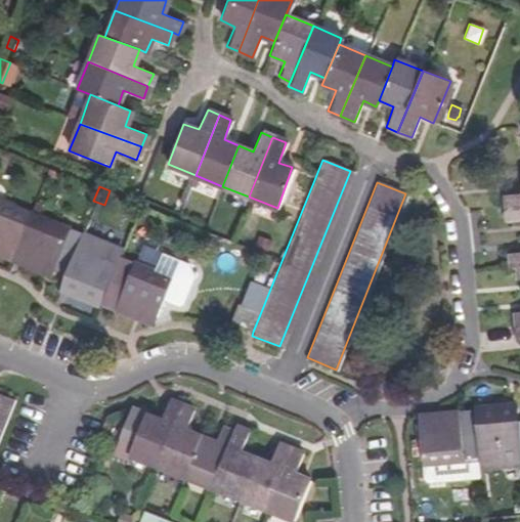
[(519,191),(503,193),(504,208),(519,206),(519,191)]
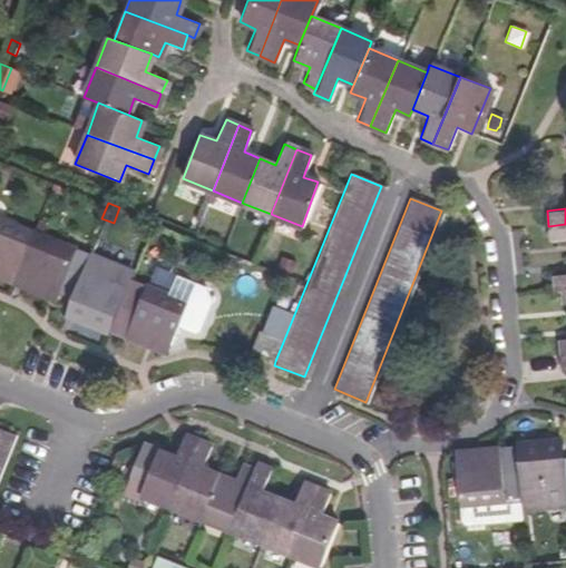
[(44,221),(37,217),(35,226),(40,228),(44,221)]
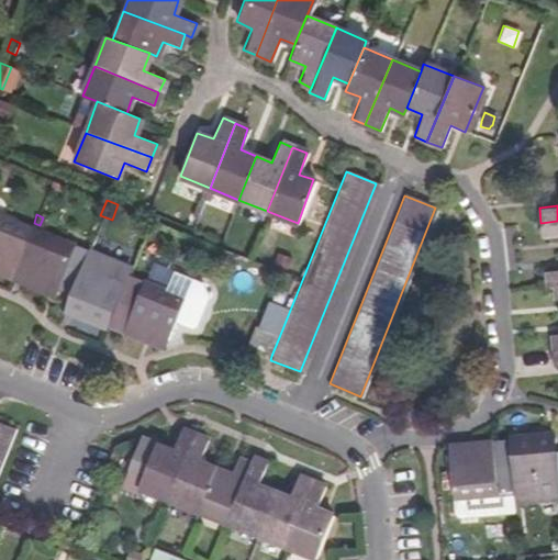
[(0,271),(12,276),(31,228),(0,215),(0,271)]
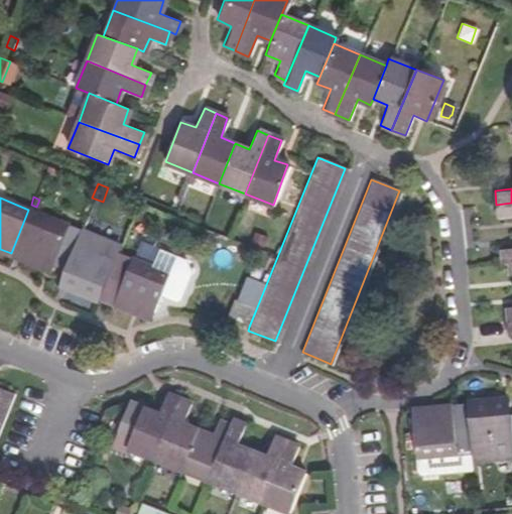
[(511,216),(511,203),(496,205),(498,218),(511,216)]
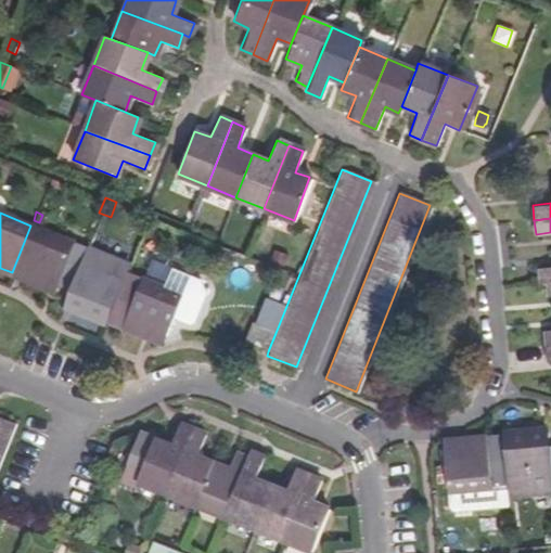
[(69,288),(86,246),(30,226),(12,272),(47,287),(50,280),(69,288)]
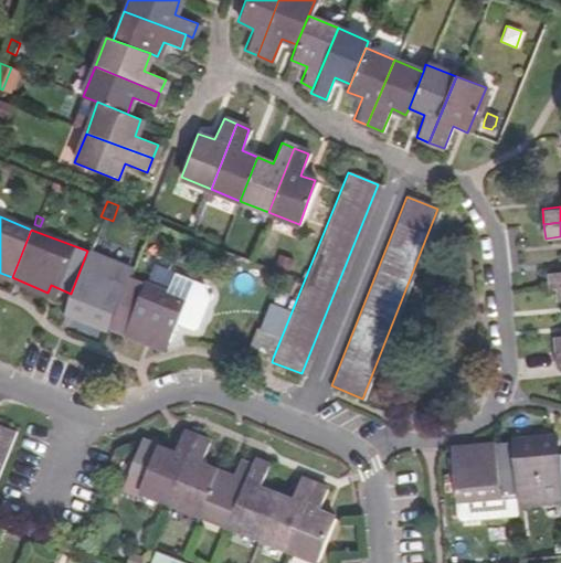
[(106,326),(127,276),(130,268),(87,251),(71,294),(81,298),(74,314),(106,326)]
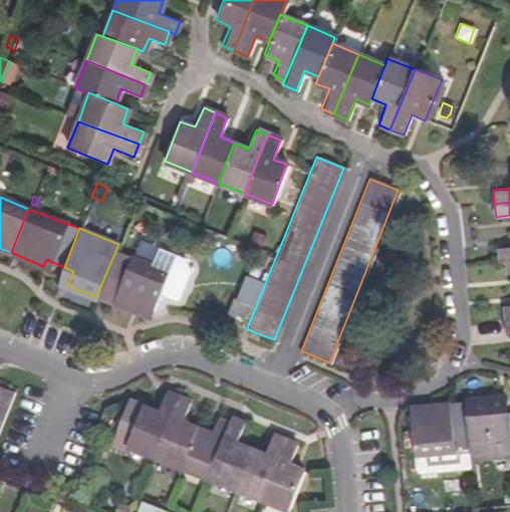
[(500,261),(506,261),(509,260),(509,246),(499,248),(500,261)]
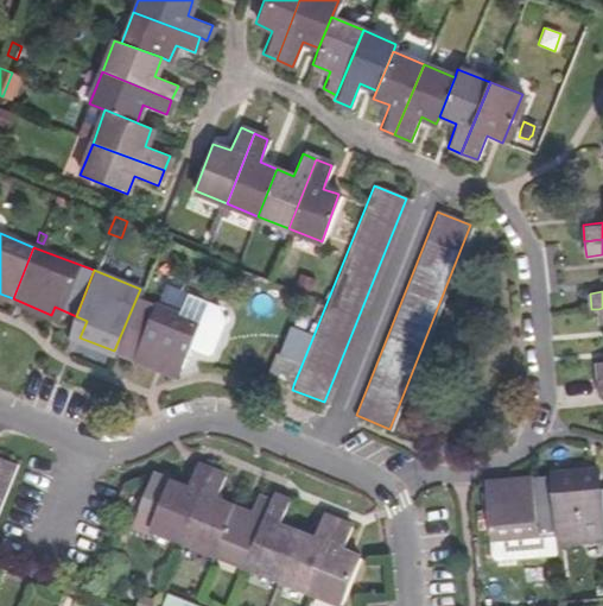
[(156,358),(178,367),(186,347),(204,355),(213,352),(226,320),(217,305),(188,292),(178,315),(137,297),(114,351),(152,366),(156,358)]
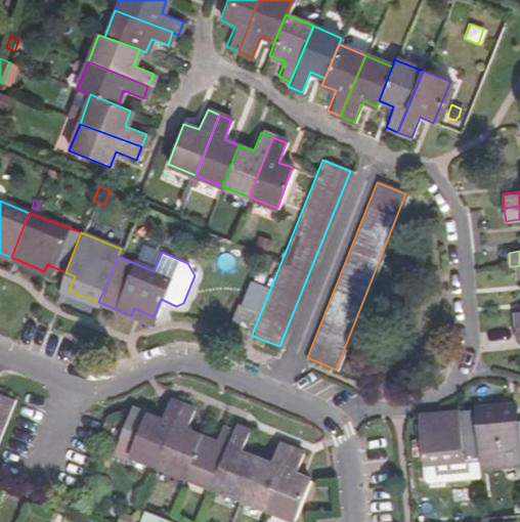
[(59,287),(69,291),(75,276),(66,272),(59,287)]
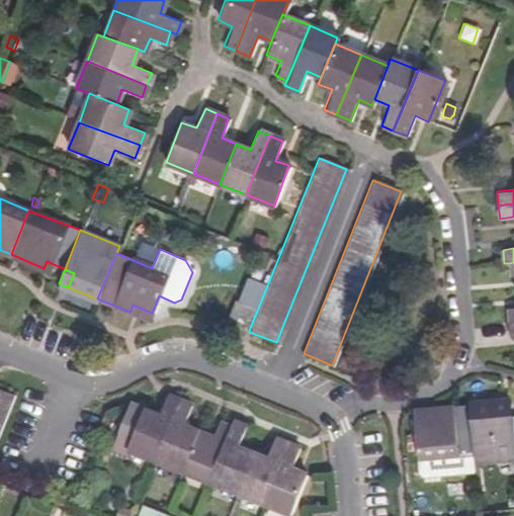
[(227,319),(250,328),(257,311),(234,301),(227,319)]
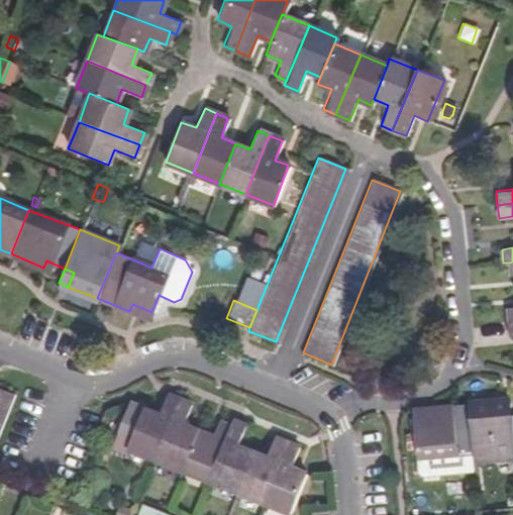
[(148,319),(151,312),(132,304),(129,311),(148,319)]
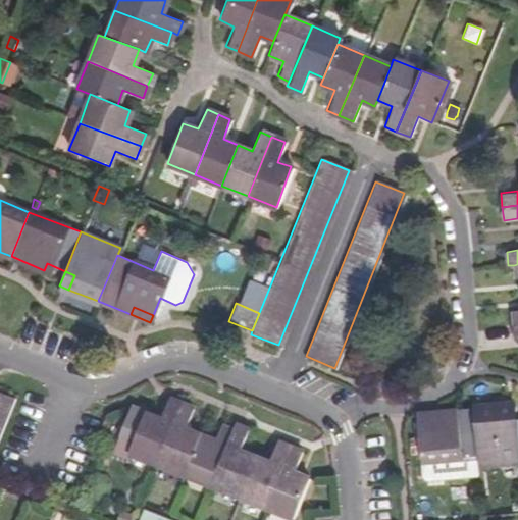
[(0,427),(12,398),(0,393),(0,427)]
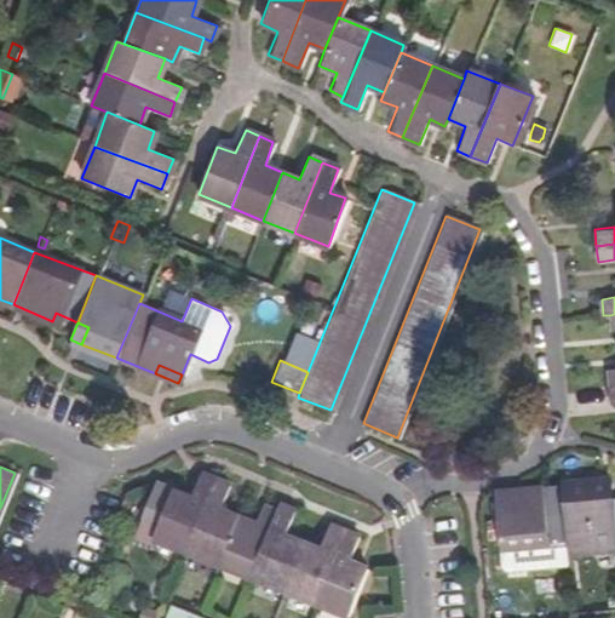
[(184,550),(213,479),(199,473),(189,498),(170,490),(150,537),(155,538),(177,548),(184,550)]
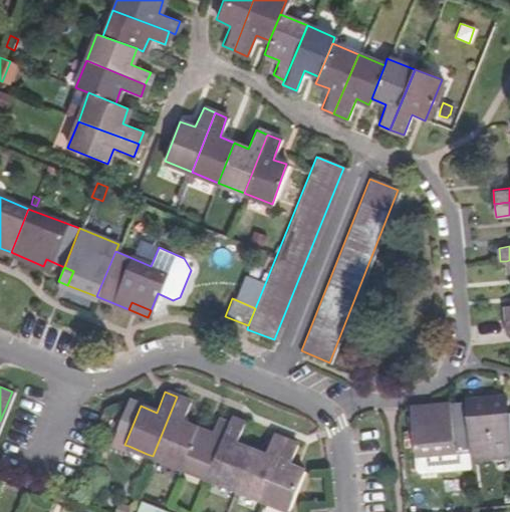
[(190,402),(177,397),(153,456),(181,468),(196,429),(181,423),(190,402)]
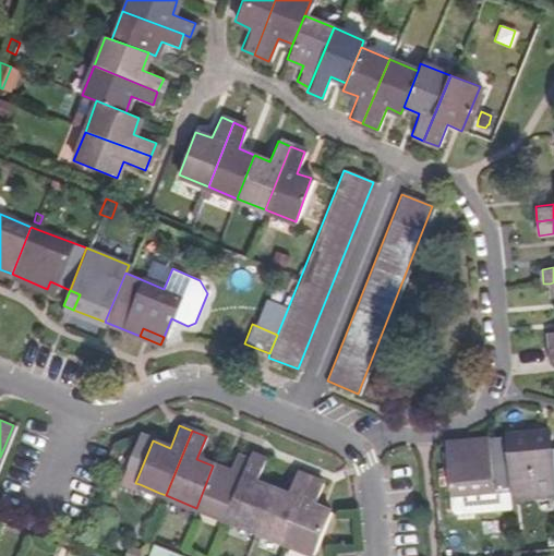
[(539,449),(550,448),(549,433),(538,434),(539,449)]
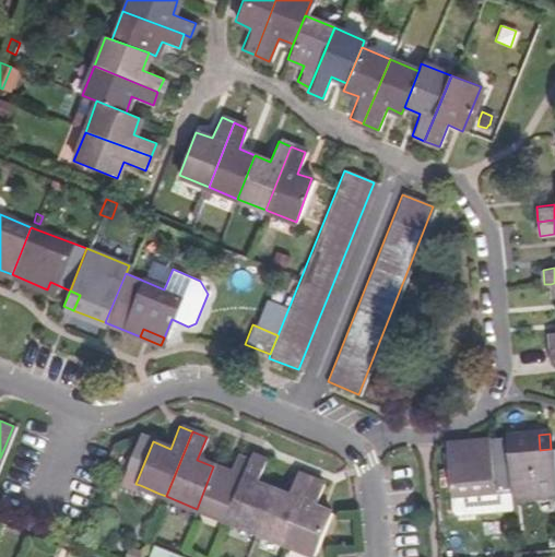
[(504,438),(509,498),(554,494),(551,449),(540,450),(539,435),(504,438)]
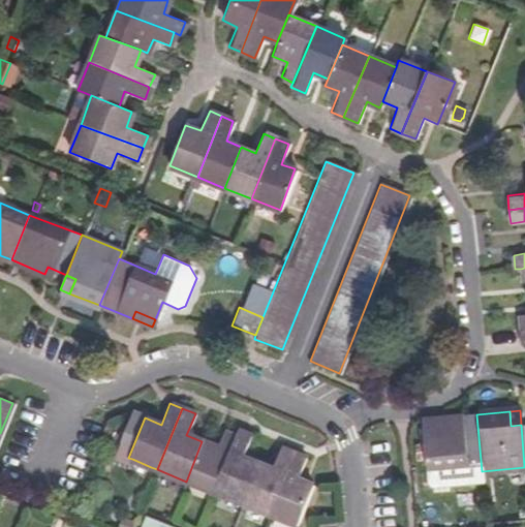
[(483,482),(482,471),(476,414),(442,416),(443,424),(421,426),(426,487),(483,482)]
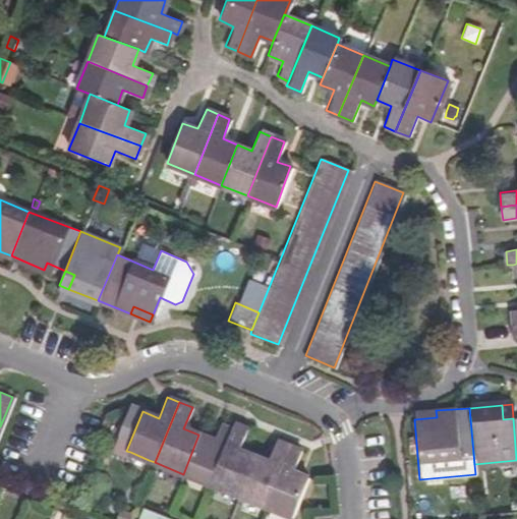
[(414,412),(414,419),(437,417),(436,410),(414,412)]
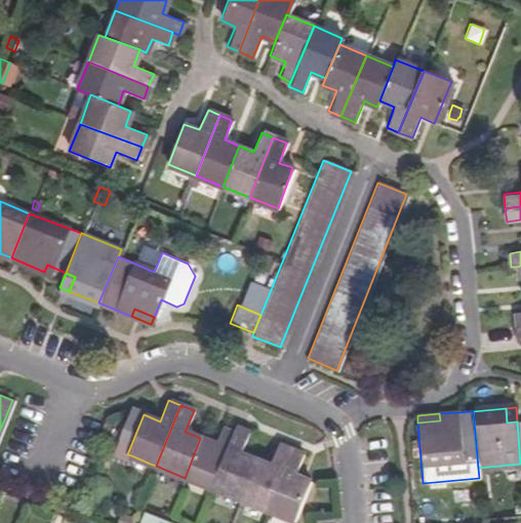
[(214,443),(200,438),(185,478),(210,488),(233,433),(221,428),(214,443)]
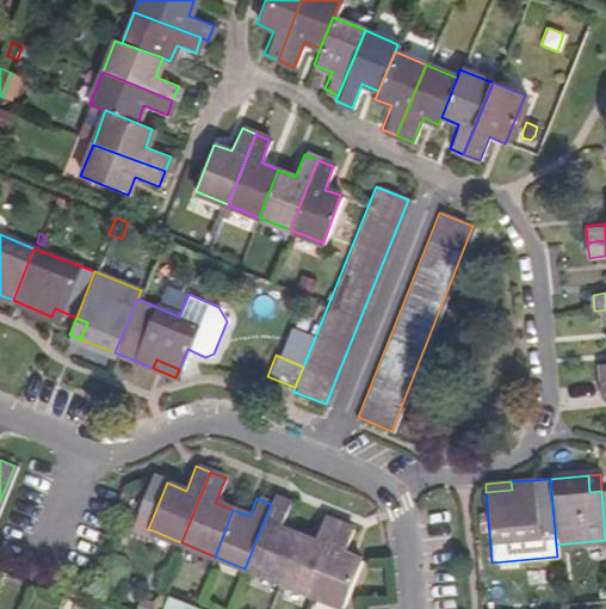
[(273,498),(271,504),(245,568),(278,582),(297,535),(278,527),(288,504),(273,498)]
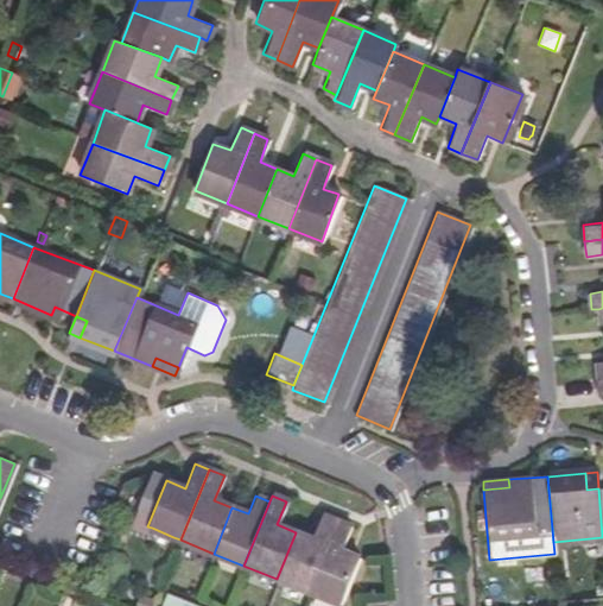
[(311,538),(296,532),(277,579),(306,592),(336,521),(321,515),(311,538)]
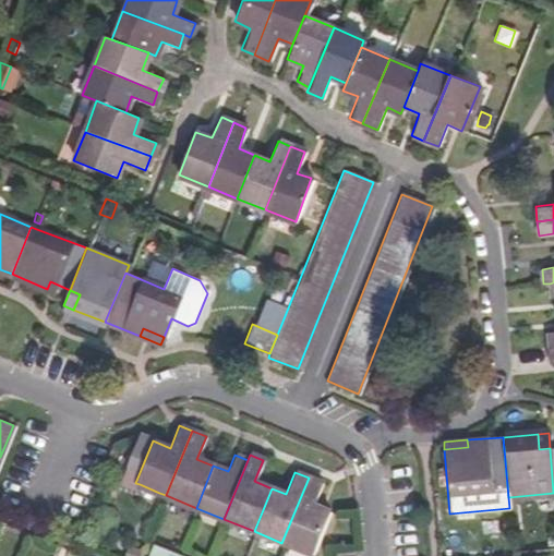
[(322,483),(309,478),(281,543),(312,555),(329,511),(312,505),(322,483)]
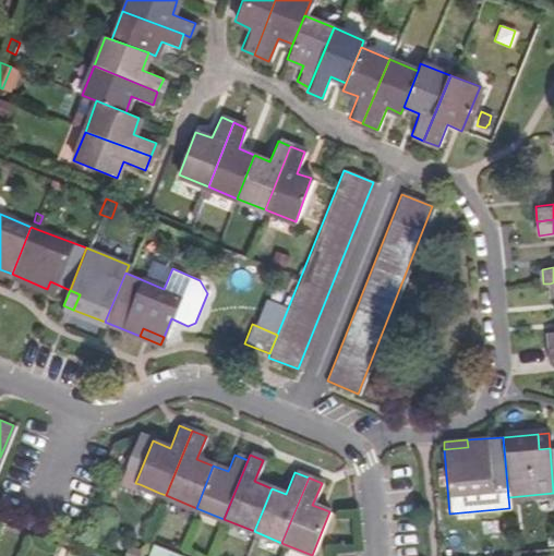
[(159,493),(140,484),(133,502),(153,509),(159,493)]
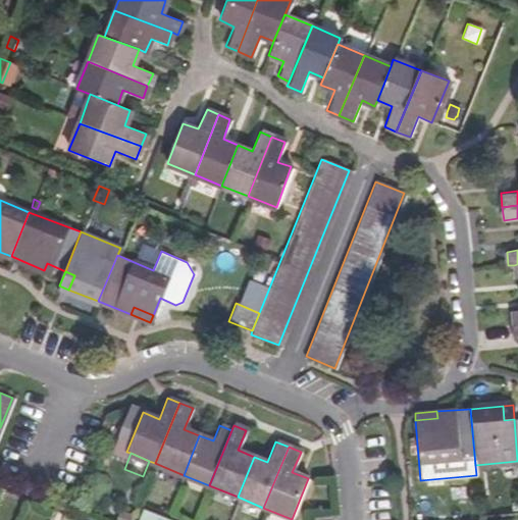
[(426,507),(412,509),(413,519),(426,518),(426,507)]
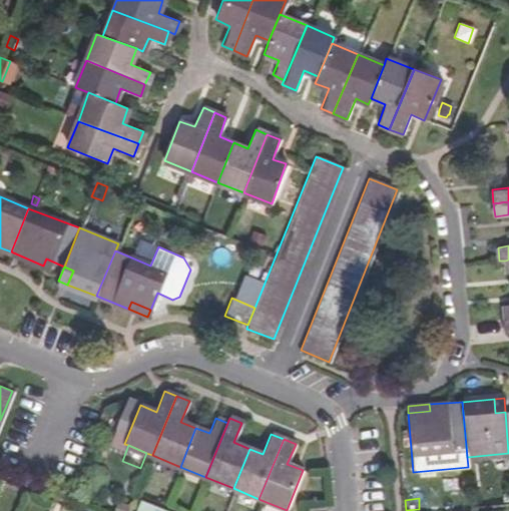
[(168,510),(138,499),(133,510),(168,510)]
